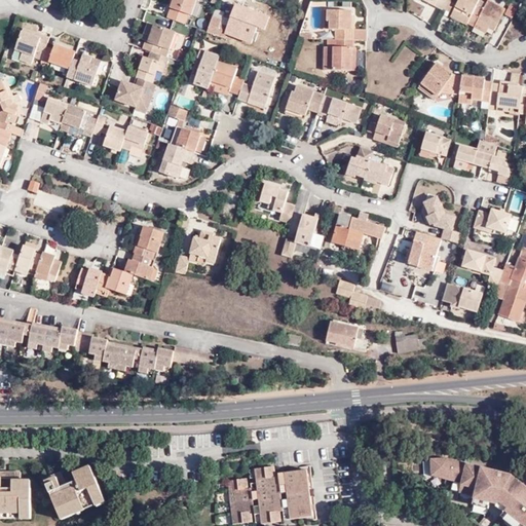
[(173,0),(167,17),(186,25),(189,15),(192,16),(197,0),(173,0)]
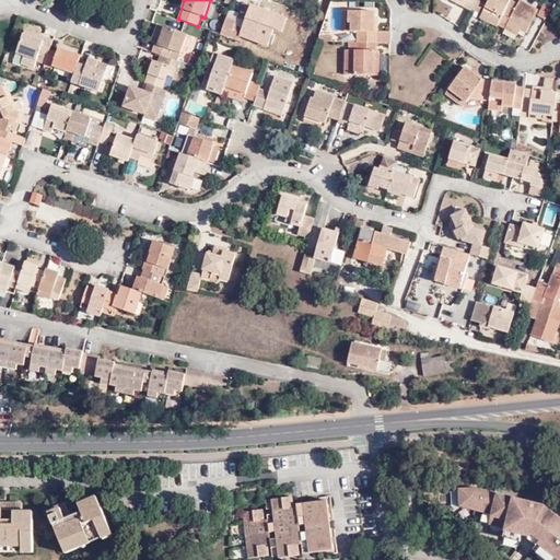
[(463,7),(471,11),(473,10),(476,3),(477,0),(450,0),(456,3),(457,0),(461,0),(465,2),(463,7)]
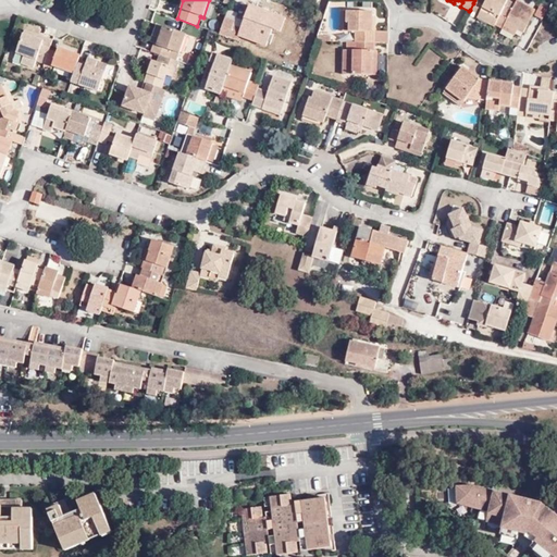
[(473,3),(470,10),(479,15),(486,0),(481,0),(479,5),(473,3)]
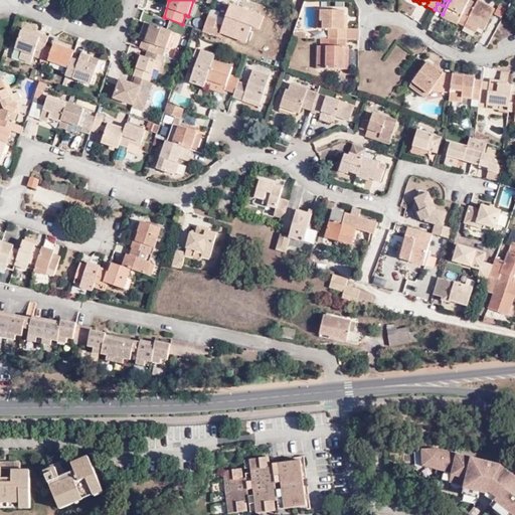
[(442,16),(457,24),(458,23),(470,0),(450,0),(443,14),(442,16)]
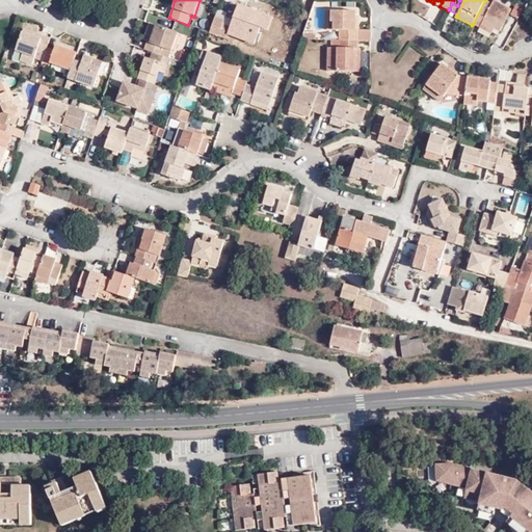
[(489,0),(485,0),(473,24),(493,34),(495,29),(500,32),(512,9),(495,0),(494,0),(494,2),(489,0)]
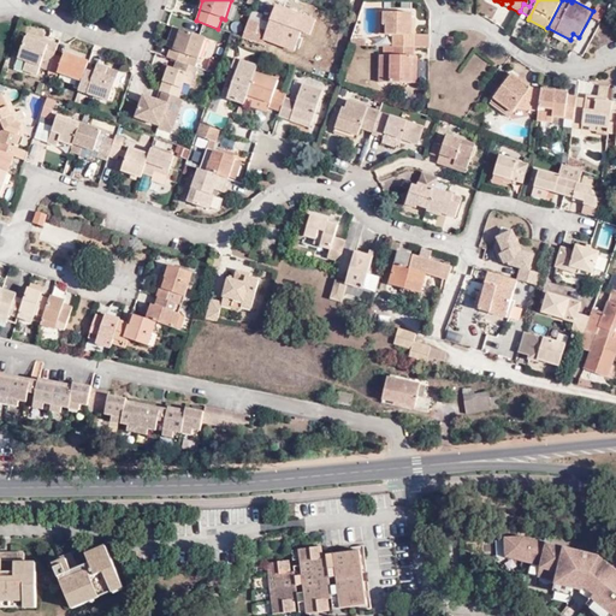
[(597,5),(591,19),(600,24),(606,10),(597,5)]
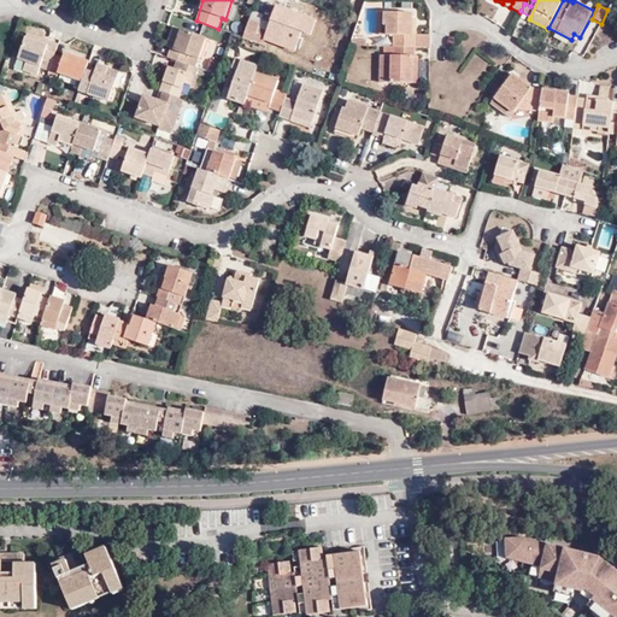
[(278,47),(298,53),(309,17),(275,7),(270,23),(283,27),(278,47)]
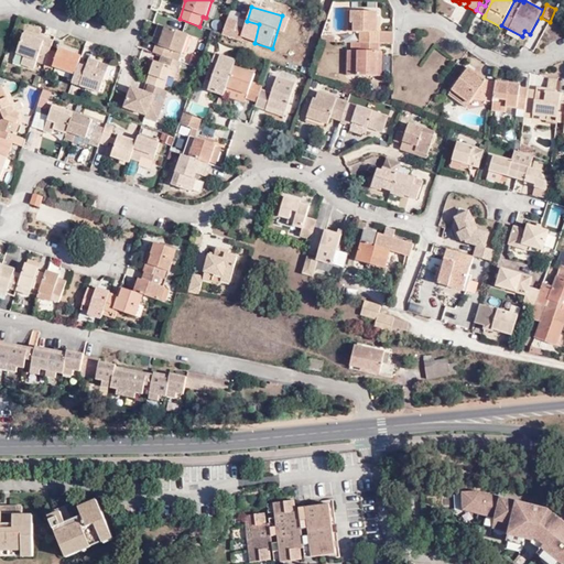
[(470,31),(477,14),(461,8),(454,25),(470,31)]
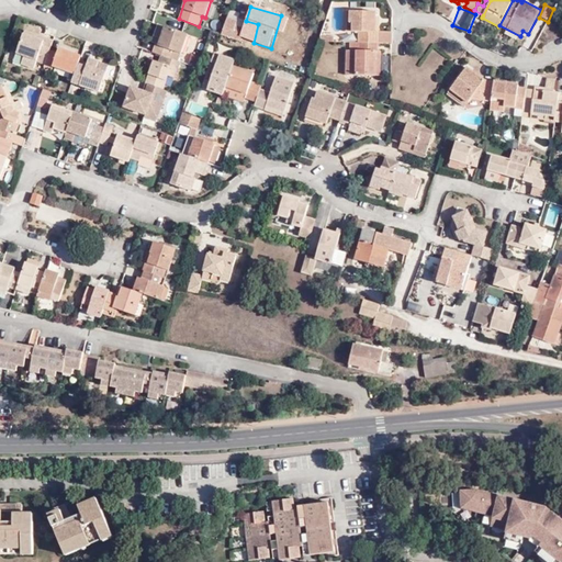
[(358,42),(379,43),(379,32),(377,32),(377,12),(350,11),(349,22),(352,22),(352,32),(358,32),(358,42)]
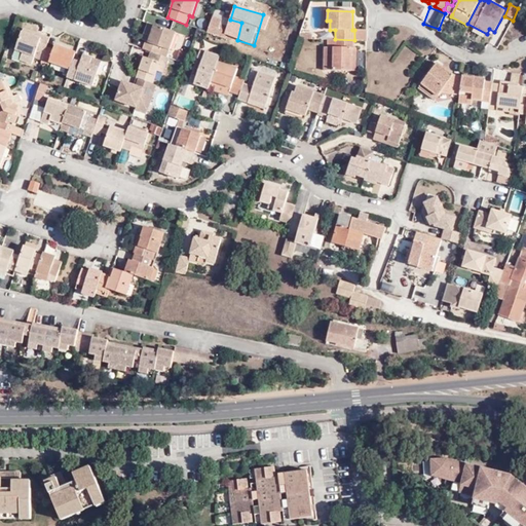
[(208,32),(207,33),(225,39),(229,27),(221,24),(222,20),(213,16),(208,32)]
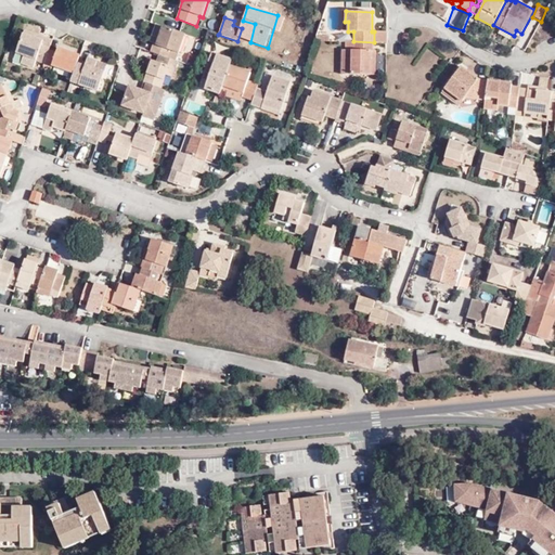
[(159,54),(177,61),(186,35),(156,24),(152,36),(156,38),(158,39),(157,43),(154,42),(151,51),(159,54)]
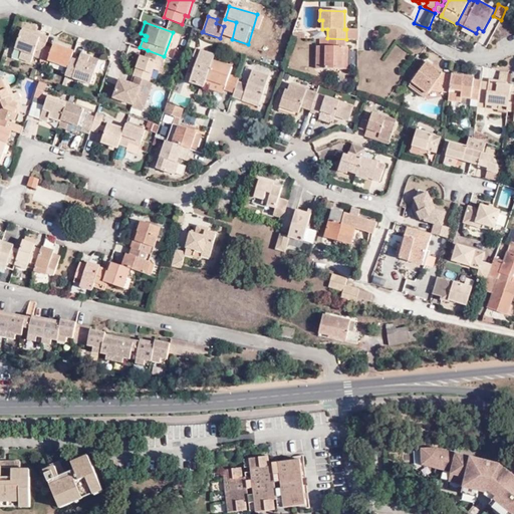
[(40,37),(41,34),(23,28),(22,30),(40,37)]
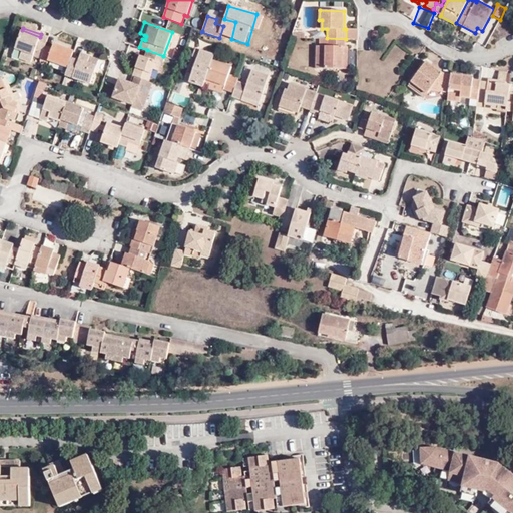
[(41,59),(46,46),(49,37),(41,34),(40,37),(22,30),(13,56),(31,62),(33,56),(41,59)]
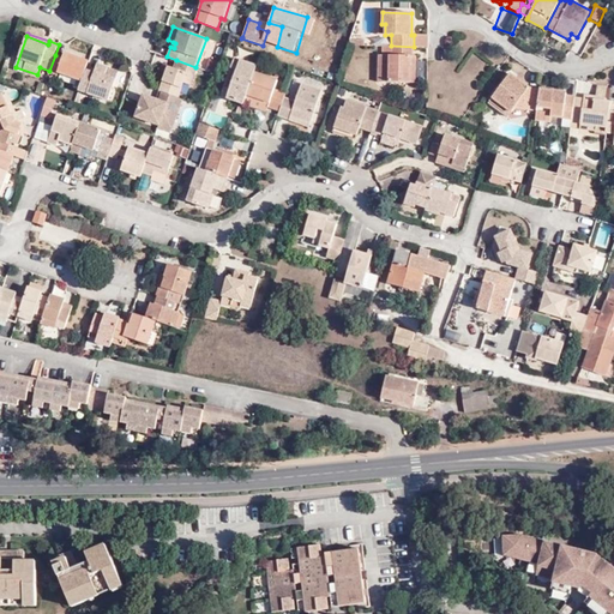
[(391,46),(383,46),(383,55),(379,55),(378,83),(410,83),(411,70),(416,70),(416,55),(414,55),(414,47),(391,46)]
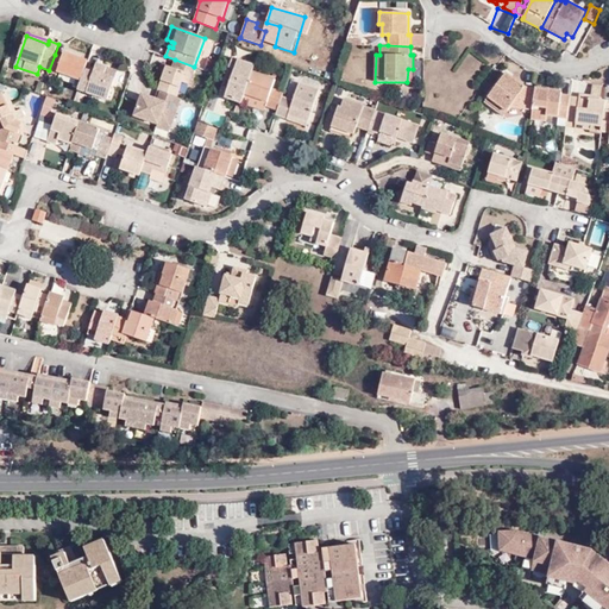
[(86,69),(88,61),(64,52),(62,57),(55,55),(49,70),(48,73),(56,75),(57,71),(82,80),(85,71),(86,69)]
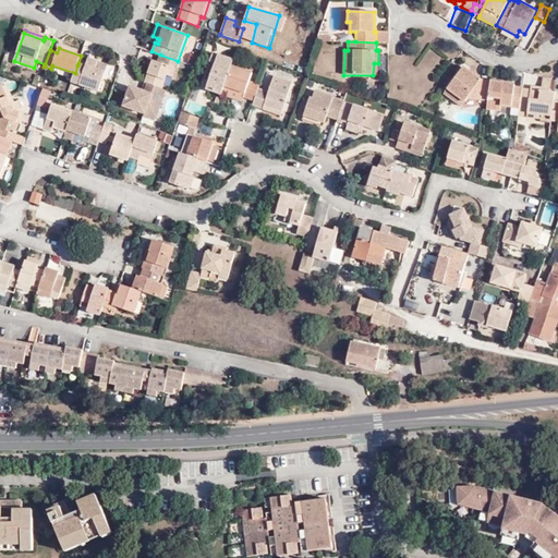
[(215,64),(218,55),(213,52),(209,62),(215,64)]
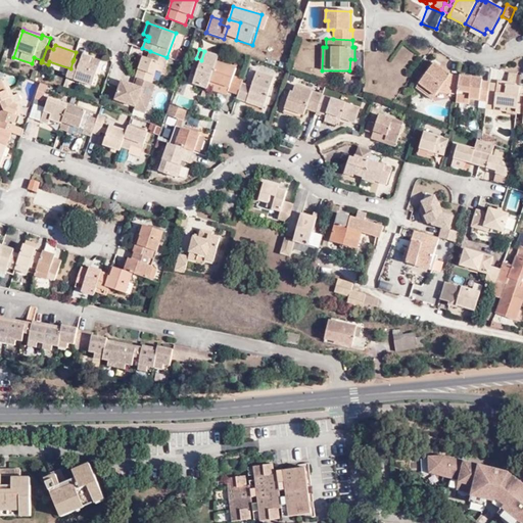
[(162,73),(168,57),(167,57),(150,51),(148,58),(144,56),(142,62),(137,78),(138,79),(152,83),(156,70),(162,73)]
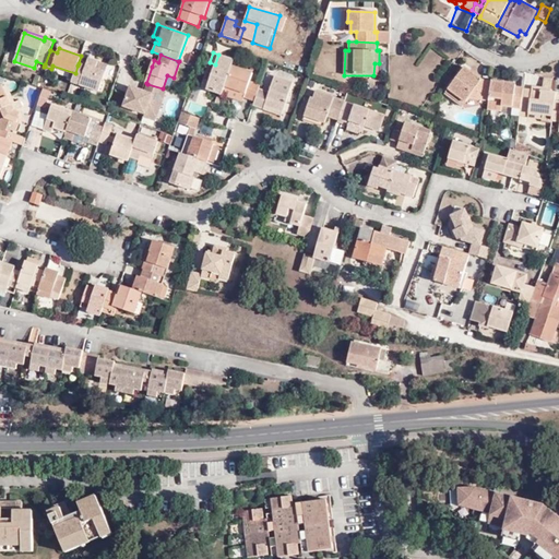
[(233,66),(235,60),(218,55),(215,64),(210,62),(204,79),(210,81),(207,90),(223,95),(225,87),(233,66)]
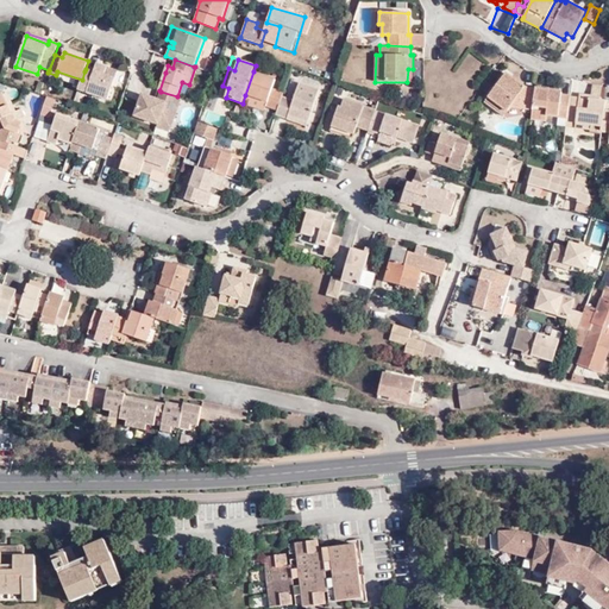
[(82,80),(79,90),(107,100),(118,70),(108,68),(107,70),(96,67),(94,71),(93,74),(85,71),(82,80)]
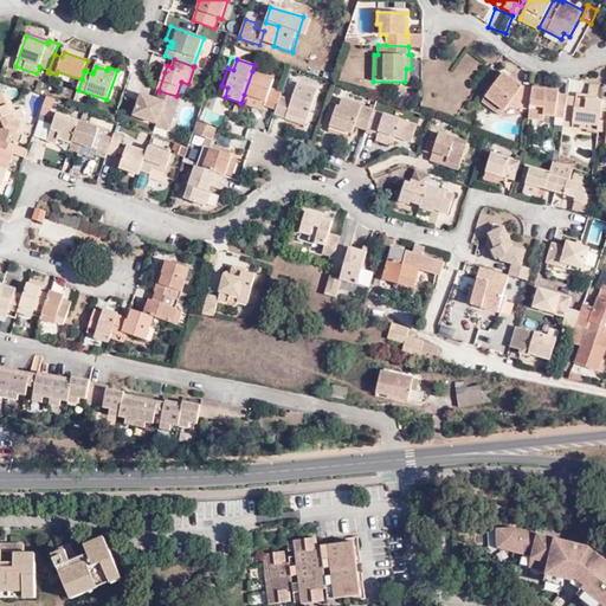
[(275,78),(252,71),(244,95),(266,102),(265,107),(276,110),(281,96),(283,91),(271,88),(275,78)]
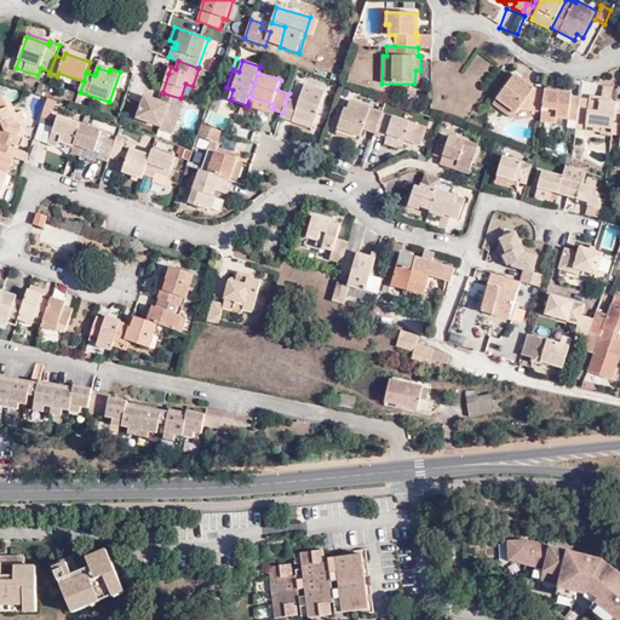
[(543,113),(545,90),(535,89),(515,74),(497,99),(516,114),(520,109),(543,113)]
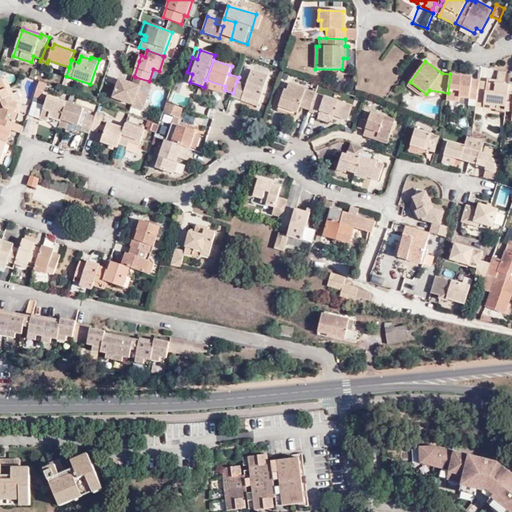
[(237,81),(233,93),(232,96),(241,100),(242,96),(259,102),(269,74),(252,69),(247,84),(237,81)]
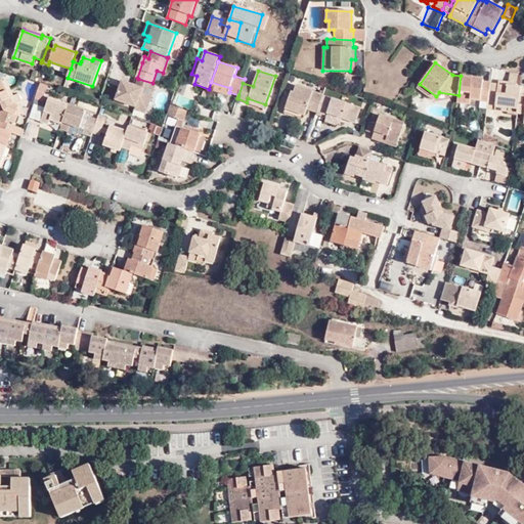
[(510,73),(509,82),(509,84),(516,86),(518,74),(510,73)]
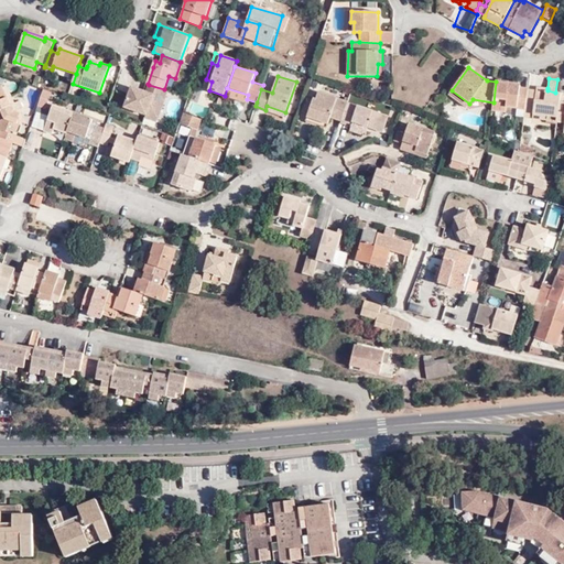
[(203,88),(209,90),(212,82),(206,79),(203,88)]
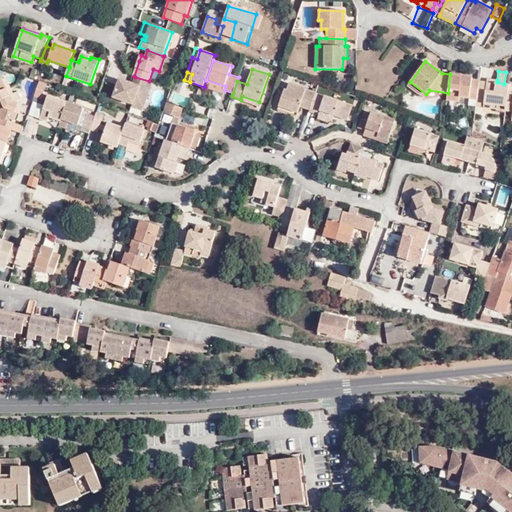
[(448,93),(446,101),(460,102),(460,98),(477,100),(480,81),(473,80),(473,77),(450,74),(448,93)]
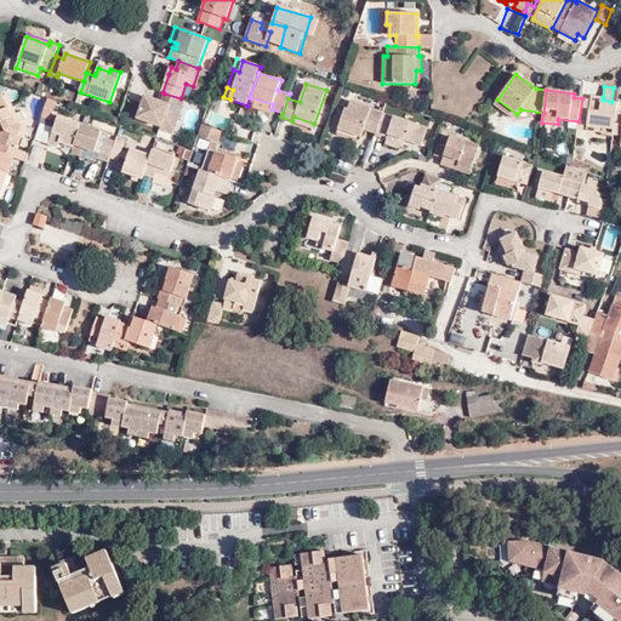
[(174,131),(184,100),(181,98),(164,93),(161,102),(153,98),(151,104),(143,102),(137,119),(174,131)]
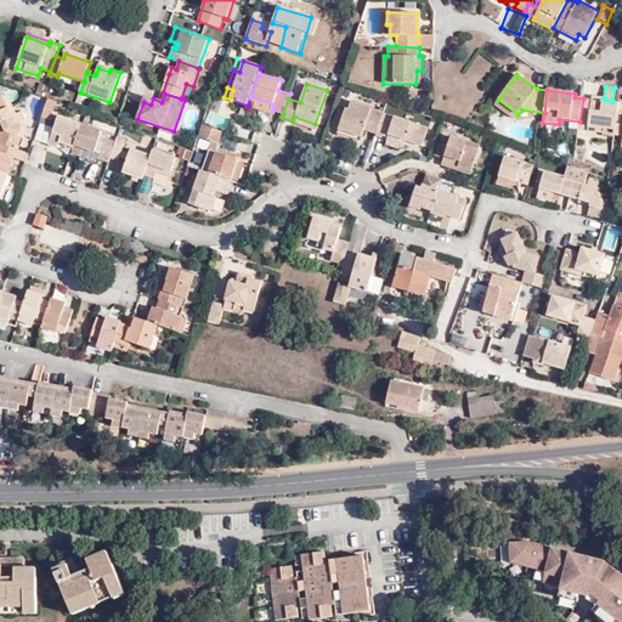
[(580,122),(578,125),(588,126),(587,131),(615,135),(617,112),(620,102),(612,102),(604,100),(604,97),(592,96),(592,100),(583,99),(580,122)]
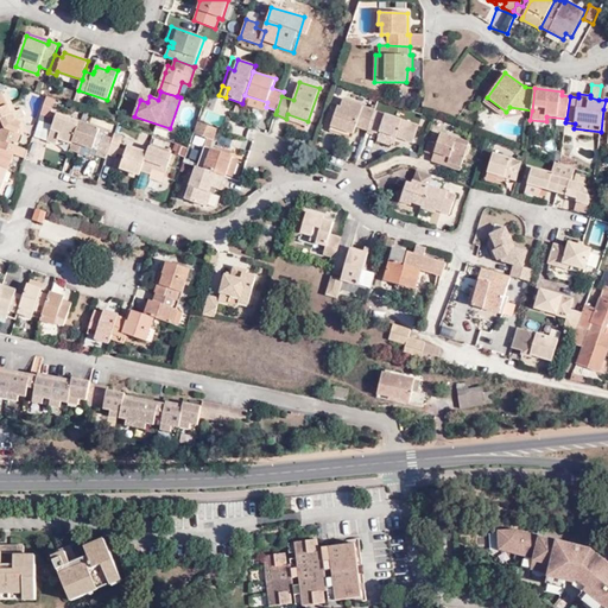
[(245,95),(242,103),(265,111),(266,107),(267,102),(245,95)]
